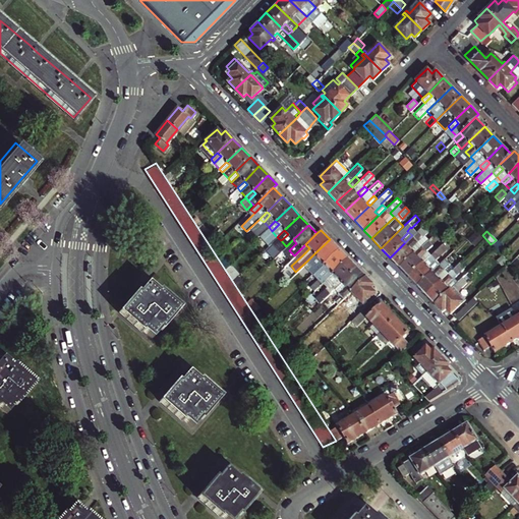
[(412,235),(405,242),(390,257),(398,267),(413,251),(410,248),(417,241),(412,235)]
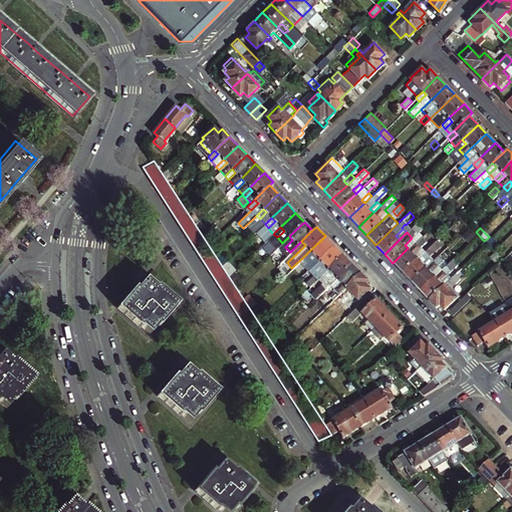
[(292,240),(289,236),(282,243),(285,247),(292,240)]
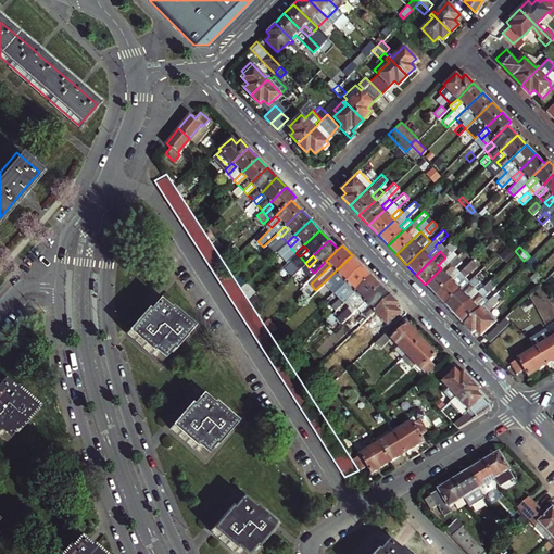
[(344,280),(361,265),(352,255),(336,271),(339,275),(331,282),(334,285),(330,288),(328,286),(320,293),(326,299),(334,292),(337,288),(344,280)]
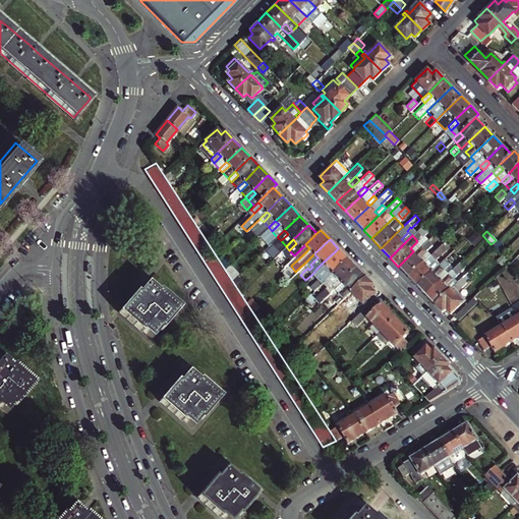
[(421,244),(413,251),(398,267),(407,276),(429,253),(425,249),(430,243),(426,239),(421,244)]
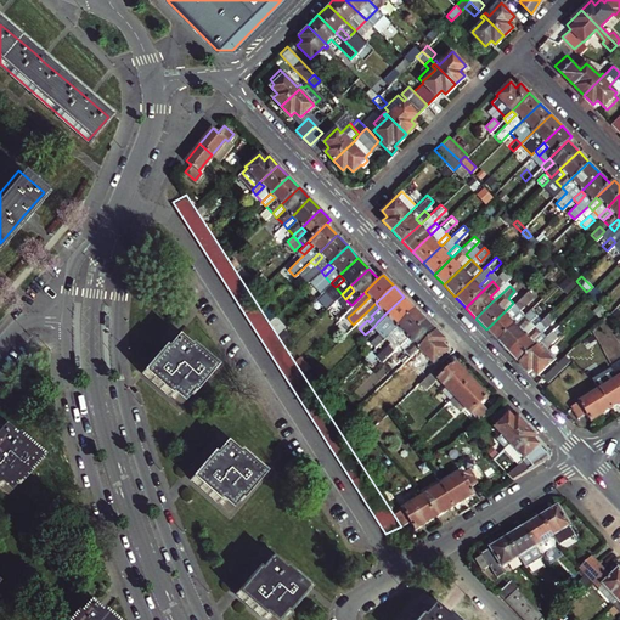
[(490,297),(494,300),(503,292),(499,288),(490,297)]
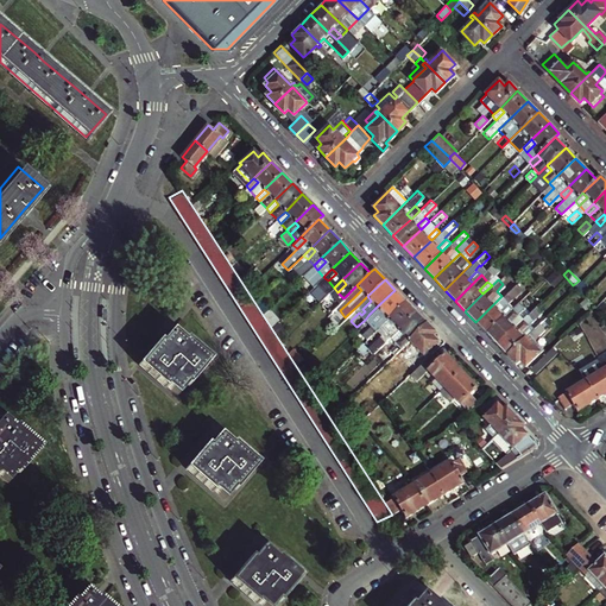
[(499,311),(507,303),(506,302),(519,290),(515,284),(502,296),(475,322),(486,333),(504,315),(499,311)]
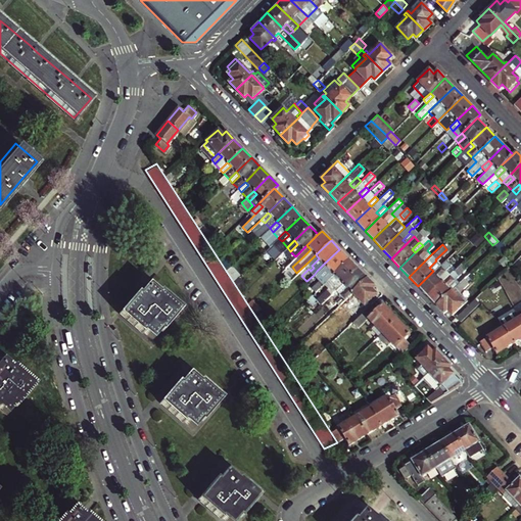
[(311,249),(306,245),(299,252),(303,256),(311,249)]
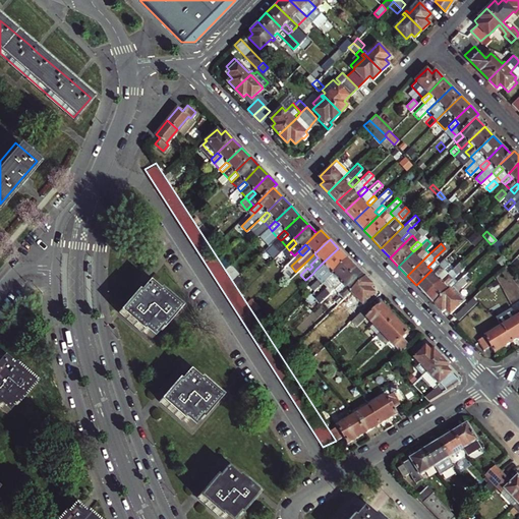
[(347,257),(338,248),(323,263),(327,267),(320,274),(325,279),(332,273),(347,257)]
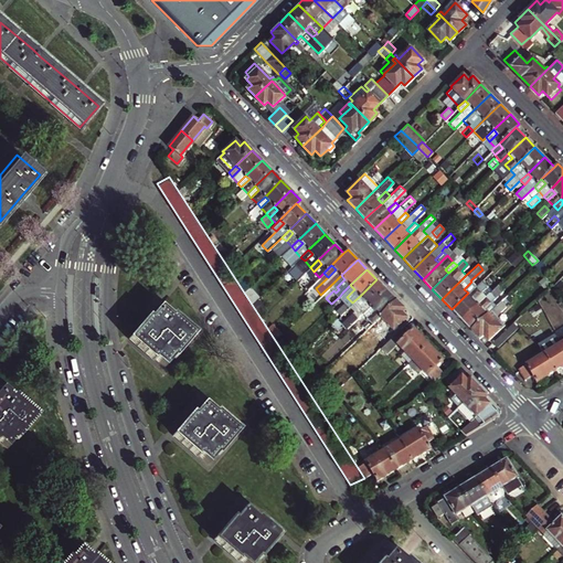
[(487,274),(479,282),(484,287),(492,279),(487,274)]
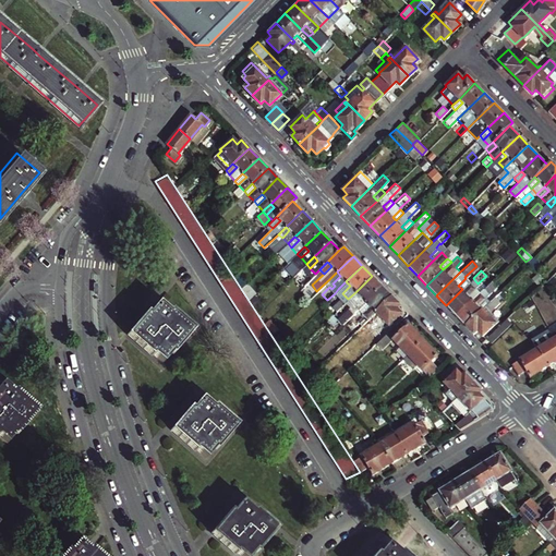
[(337,272),(329,279),(333,283),(340,276),(337,272)]
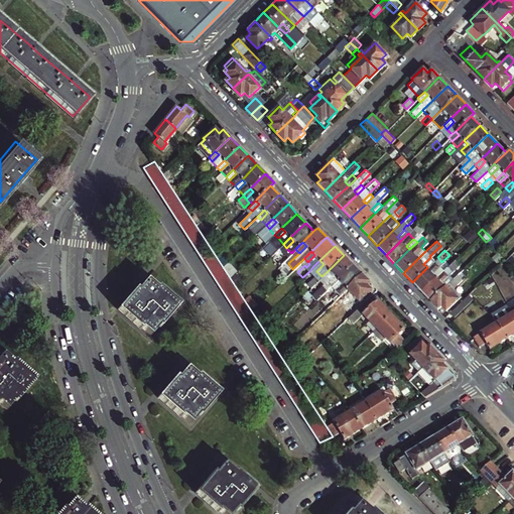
[(338,279),(353,264),(344,255),(329,270),(333,274),(326,280),(331,286),(338,279)]
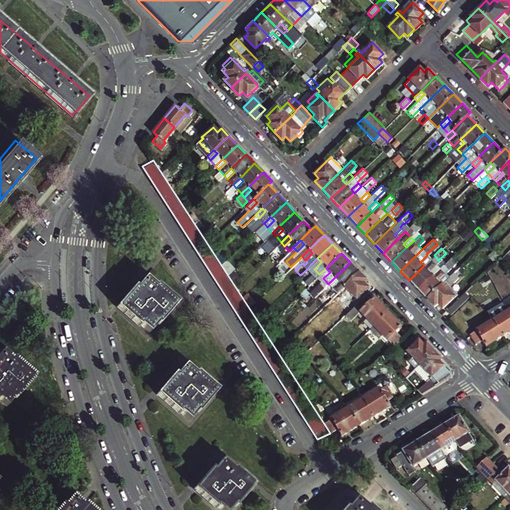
[(431,259),(427,255),(420,262),(424,265),(431,259)]
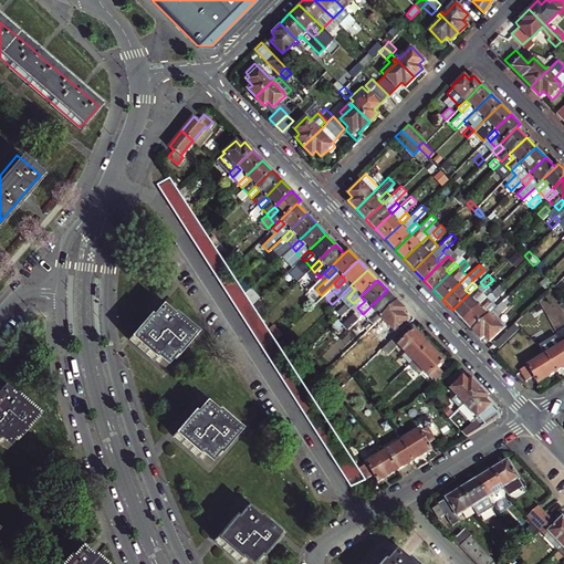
[(502,289),(498,284),(490,292),(494,298),(502,289)]
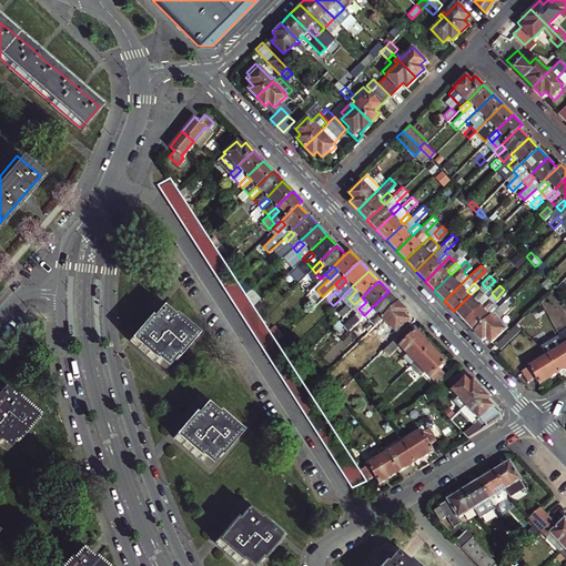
[(356,291),(352,286),(344,294),(349,299),(356,291)]
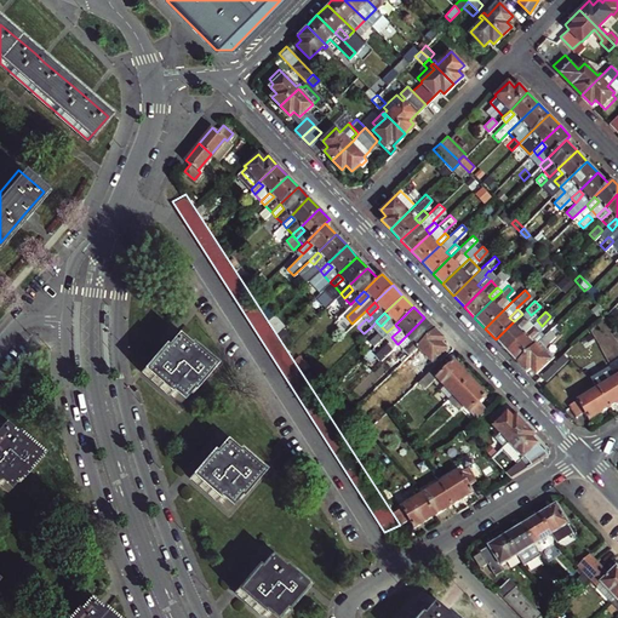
[(282,324),(275,314),(268,320),(275,330),(282,324)]
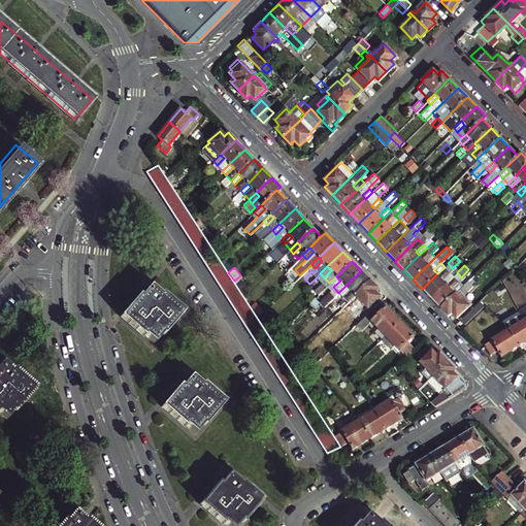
[(430,298),(446,283),(442,280),(450,272),(445,267),(437,273),(422,289),(430,298)]
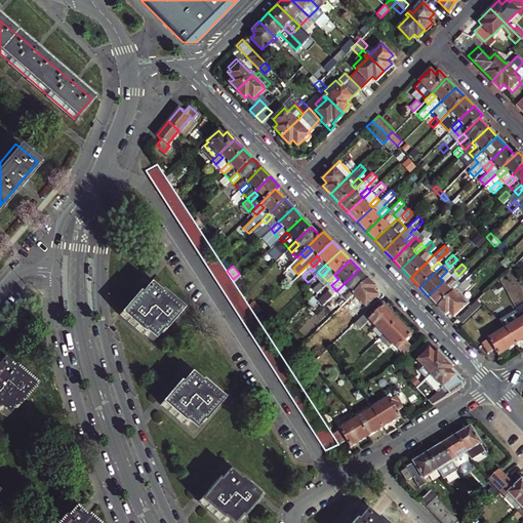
[(368,278),(359,269),(344,284),(347,288),(339,294),(345,299),(349,296),(368,278)]
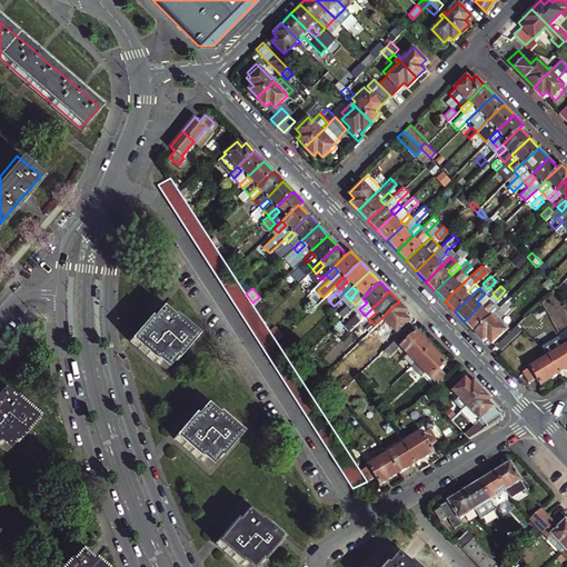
[(551,291),(541,300),(545,305),(555,295),(551,291)]
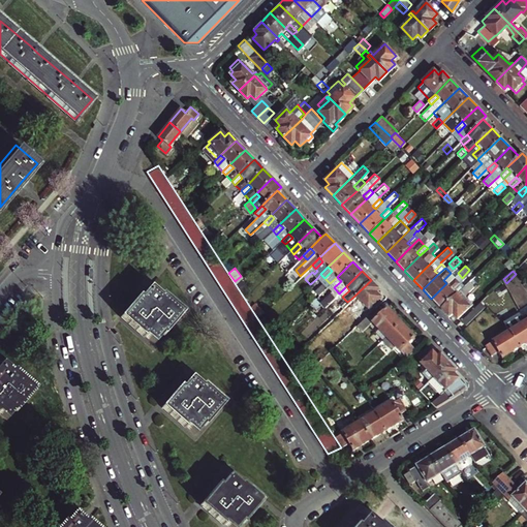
[(454,276),(451,273),(443,280),(446,283),(454,276)]
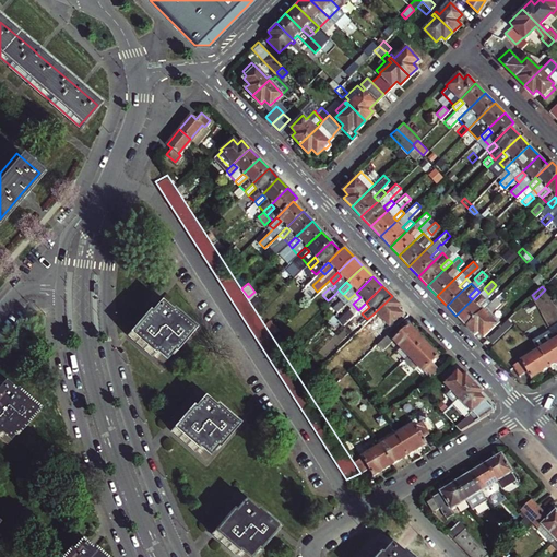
[(480,292),(485,297),(488,294),(484,288),(480,292)]
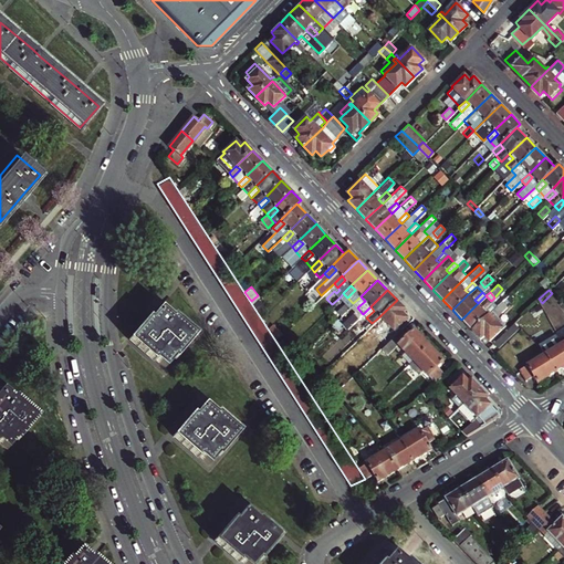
[(489,315),(500,327),(504,324),(495,315),(512,300),(508,294),(495,306),(490,311),(492,313),(489,315)]
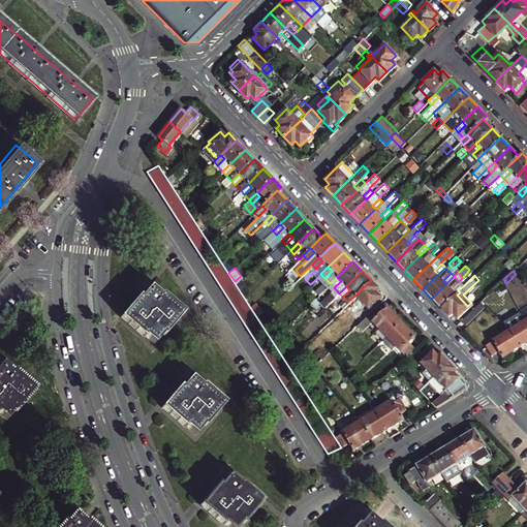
[(431,299),(440,308),(456,292),(453,289),(459,282),(459,281),(454,276),(446,283),(431,299)]
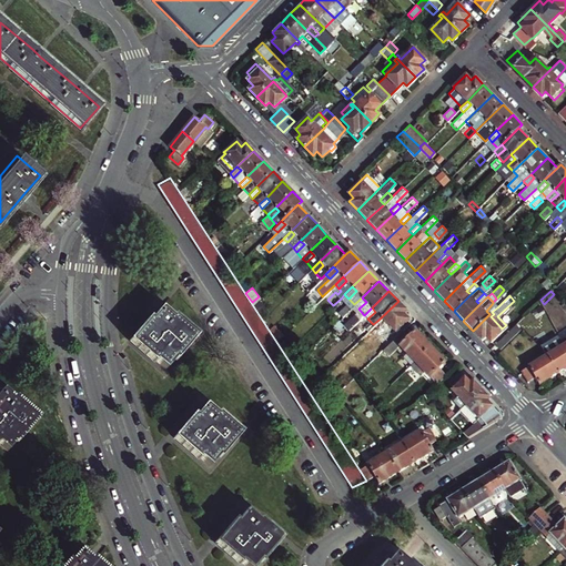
[(366,302),(362,297),(354,304),(359,309),(366,302)]
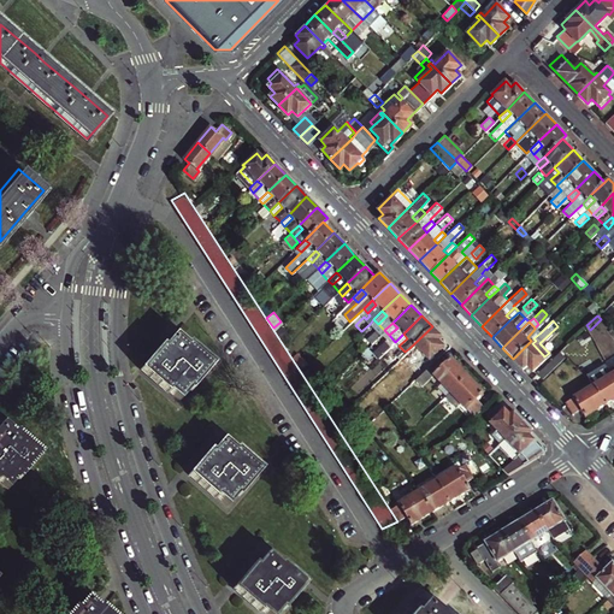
[(379,335),(370,324),(361,331),(360,332),(371,343),(379,335)]
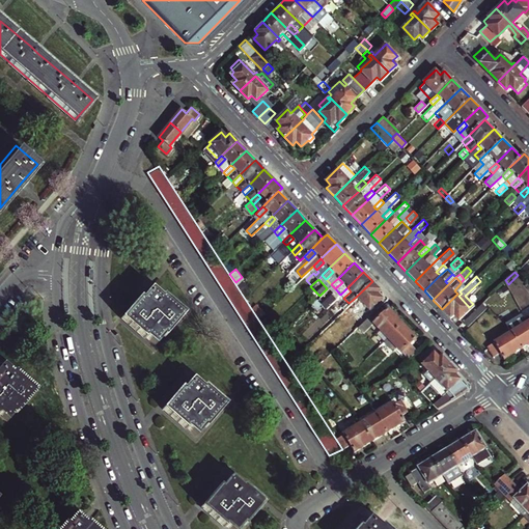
[(372,281),(353,300),(364,311),(356,319),(360,324),(367,316),(377,308),(373,305),(382,298),(377,294),(381,290),(372,281)]
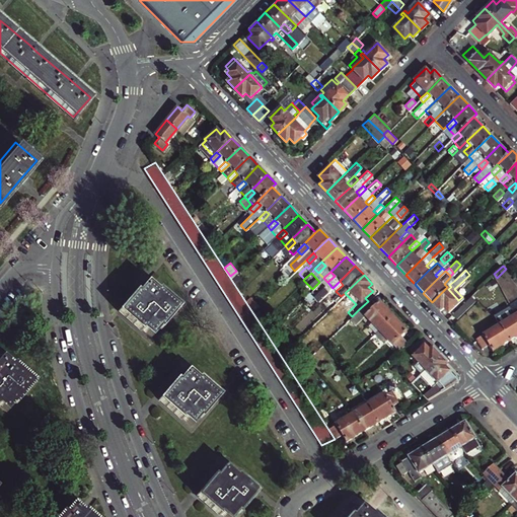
[(444,284),(447,287),(449,285),(454,281),(450,277),(444,284)]
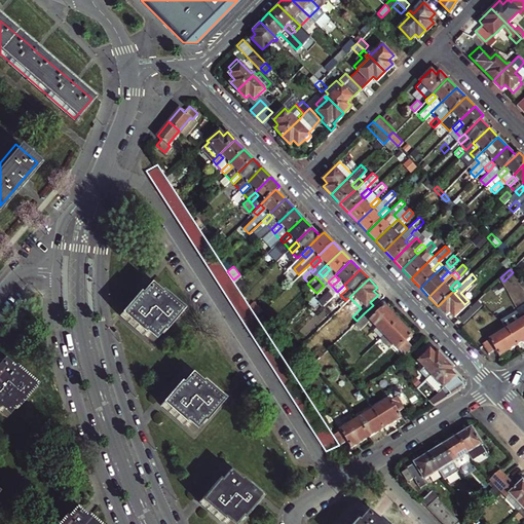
[(147,283),(120,313),(152,340),(178,309),(147,283)]
